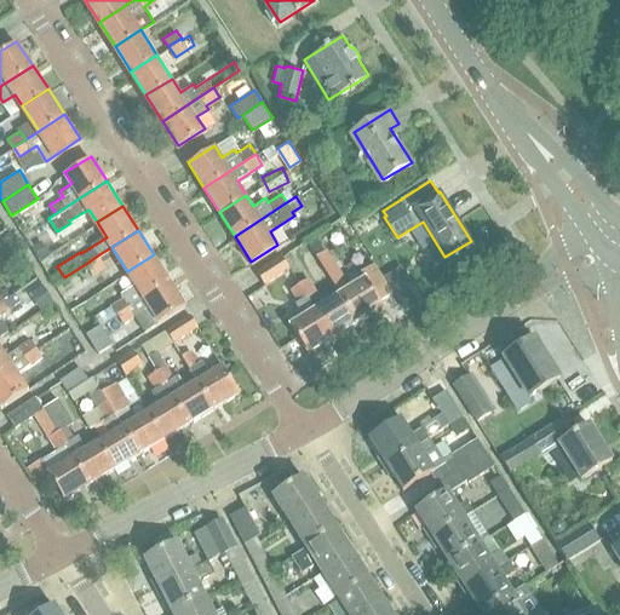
[(323,243),(313,249),(329,277),(340,293),(357,320),(383,304),(379,298),(392,291),(374,262),(361,270),(366,277),(350,287),(323,243)]
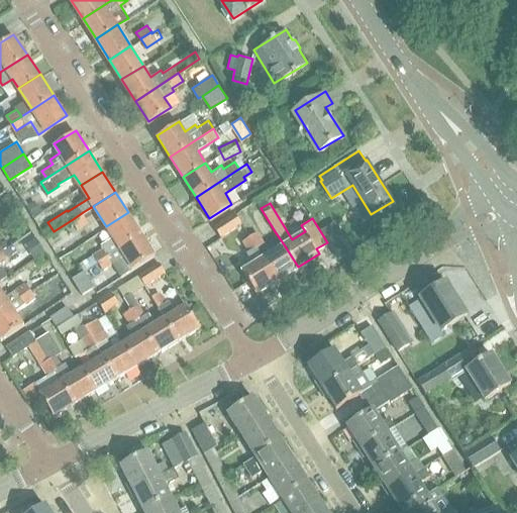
[(88,221),(83,212),(73,219),(78,227),(88,221)]
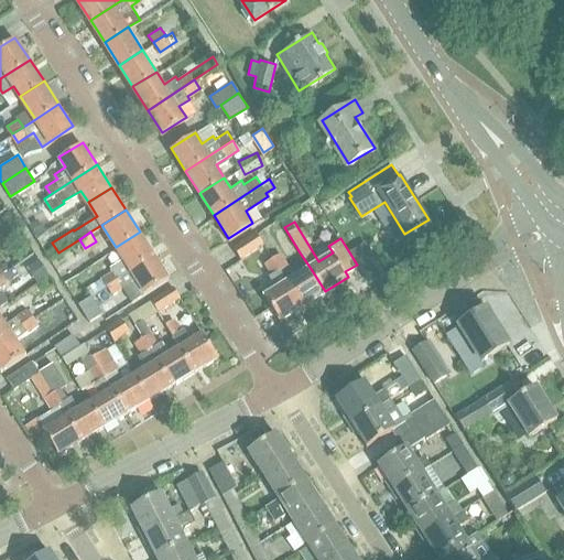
[(102,276),(108,283),(154,254),(140,232),(116,247),(122,257),(111,264),(115,268),(102,276)]
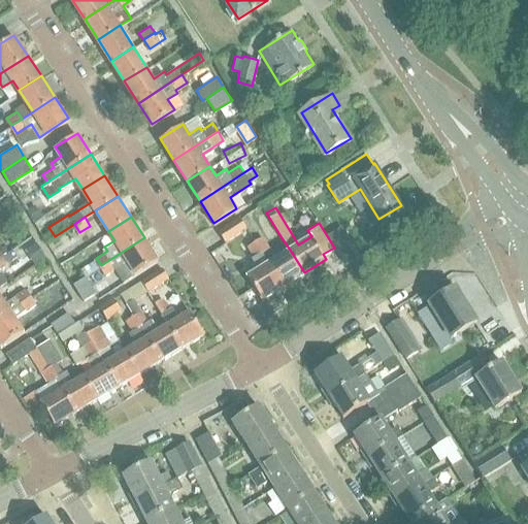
[(219,231),(222,236),(226,242),(246,230),(239,219),(219,231)]
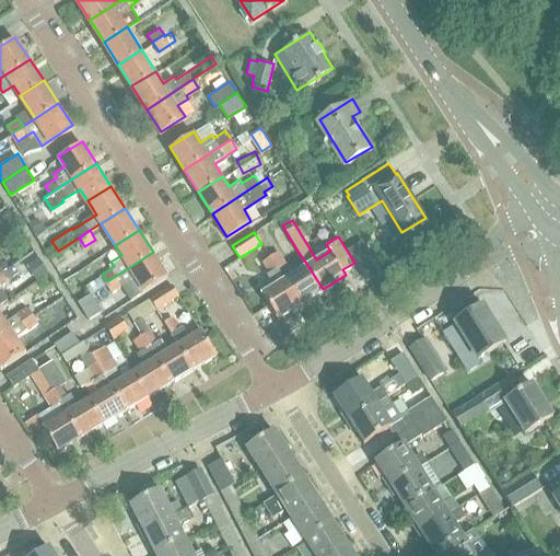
[(279,251),(270,256),(277,268),(287,262),(279,251)]
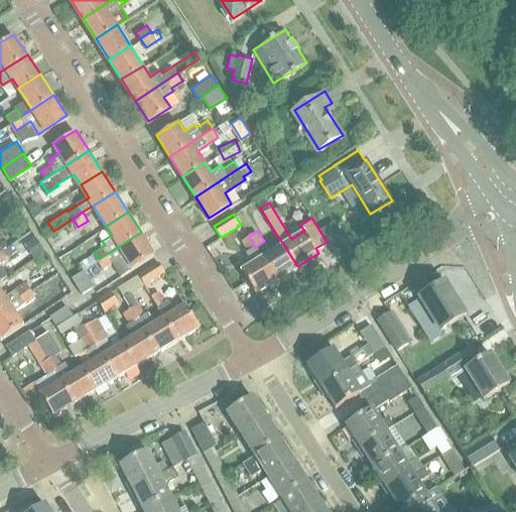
[(141,232),(99,259),(103,267),(113,261),(121,274),(154,253),(141,232)]
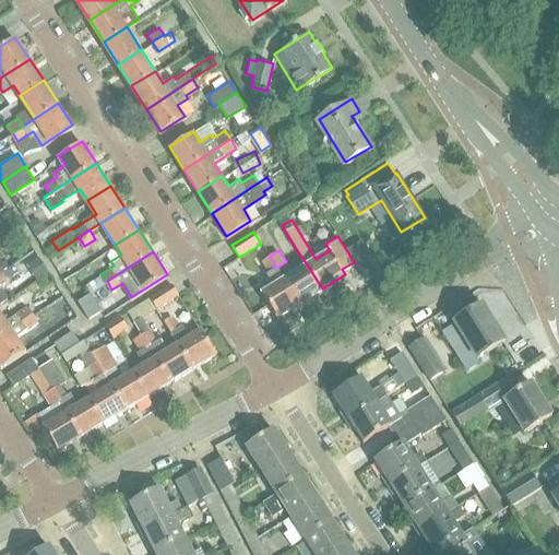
[(284,279),(276,268),(270,256),(261,261),(269,272),(266,273),(274,284),(262,292),(277,317),(299,303),(284,279)]
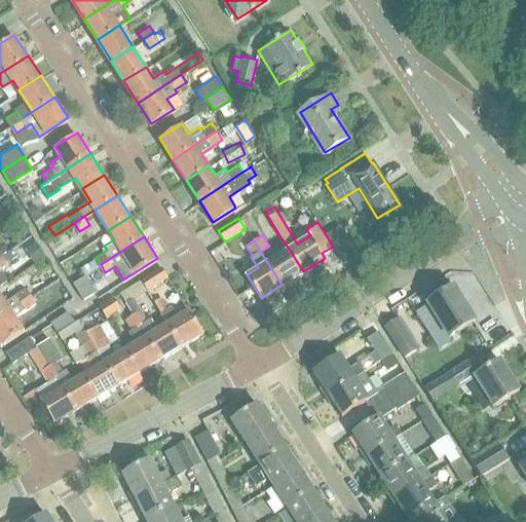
[(289,249),(267,262),(282,285),(303,271),(289,249)]
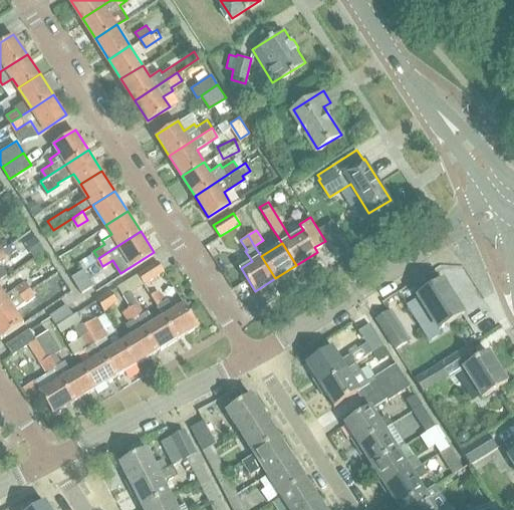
[(0,266),(1,266),(0,264),(0,261),(10,255),(4,246),(0,249),(0,266)]
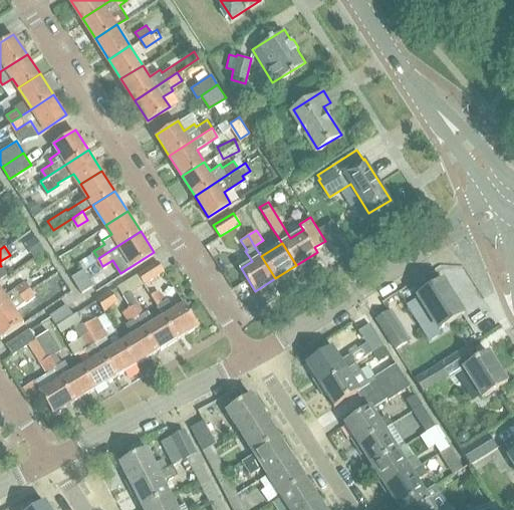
[(138,273),(144,284),(165,271),(158,261),(138,273)]
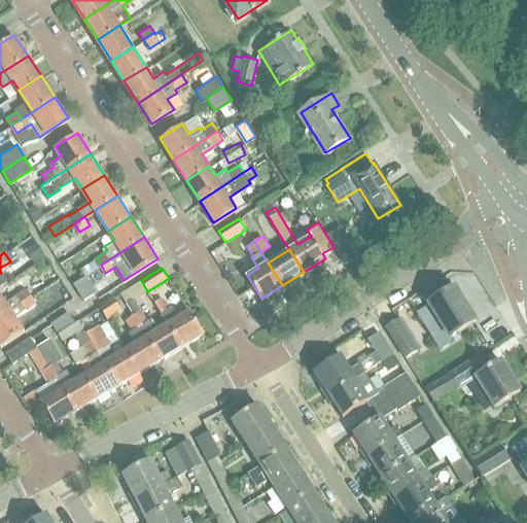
[(73,283),(83,300),(96,291),(85,275),(73,283)]
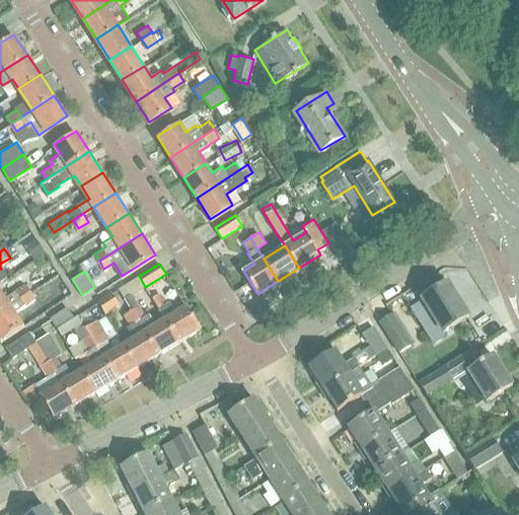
[(36,285),(46,302),(71,289),(62,272),(36,285)]
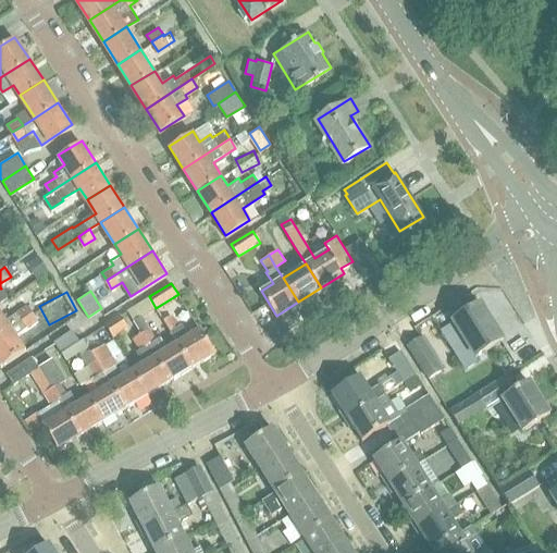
[(0,332),(33,311),(27,304),(5,318),(0,309),(0,332)]
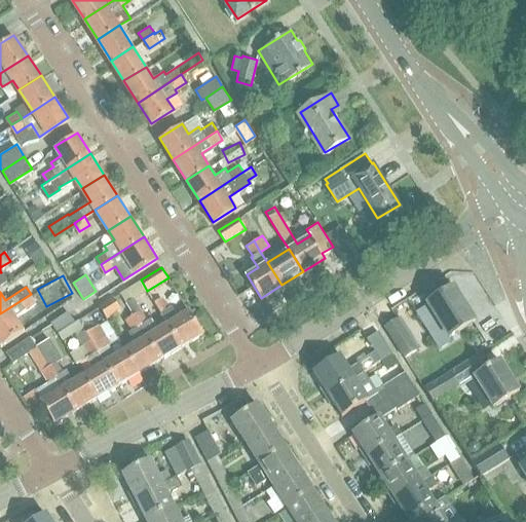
[(429,303),(449,335),(475,319),(454,287),(429,303)]
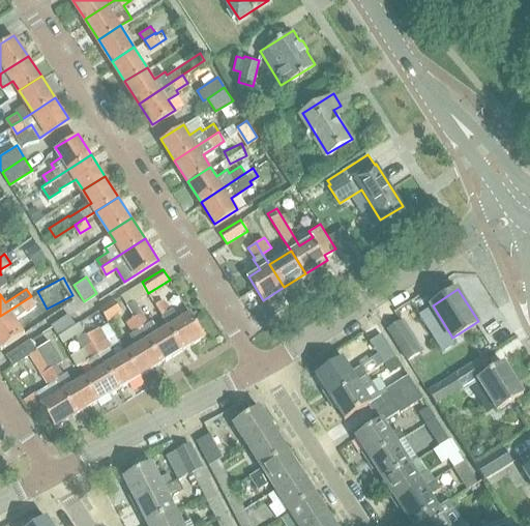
[(31,296),(0,316),(0,344),(2,347),(25,331),(16,318),(36,304),(31,296)]
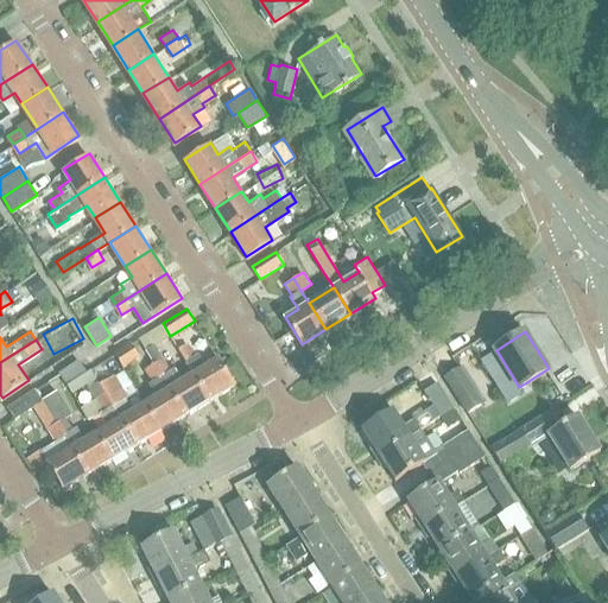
[(114,353),(124,367),(140,356),(131,342),(114,353)]
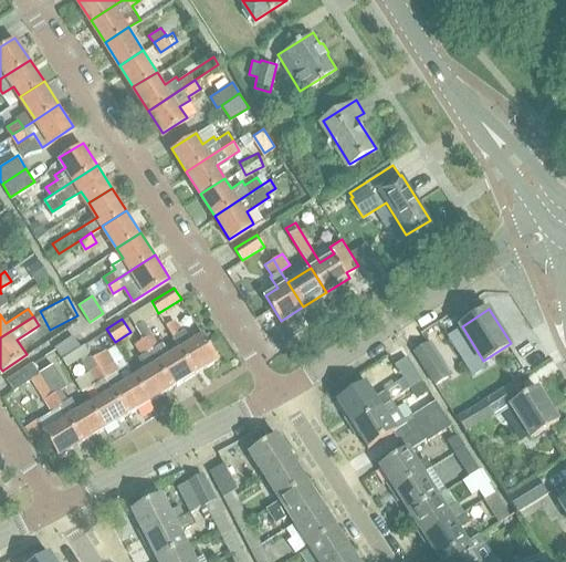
[(165,324),(179,347),(194,372),(218,357),(202,334),(191,341),(184,329),(180,330),(174,319),(165,324)]
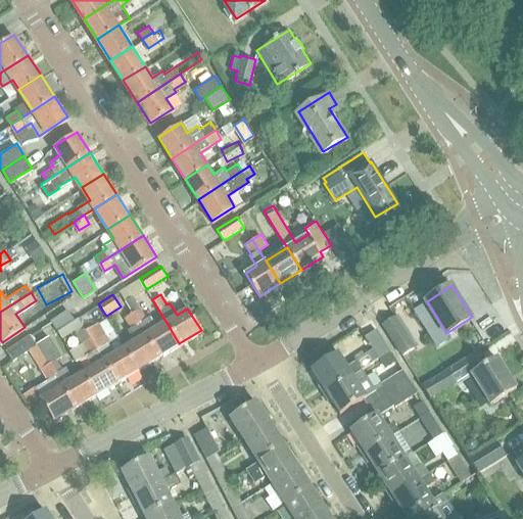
[(124,300),(131,313),(158,357),(179,343),(165,321),(155,327),(149,317),(146,319),(132,295),(124,300)]
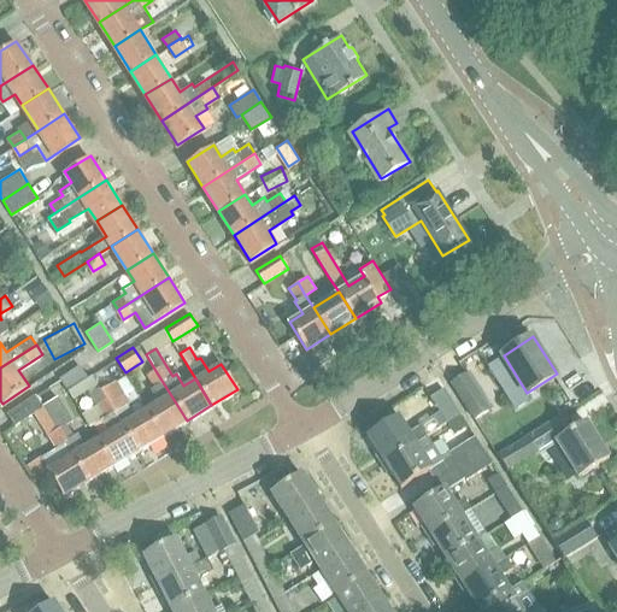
[(81,364),(59,377),(68,389),(88,377),(81,364)]
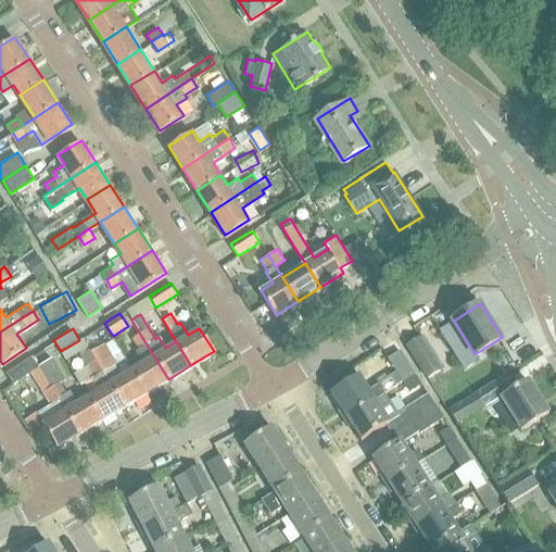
[(141,363),(131,369),(146,392),(168,379),(139,333),(131,337),(139,349),(135,351),(141,363)]
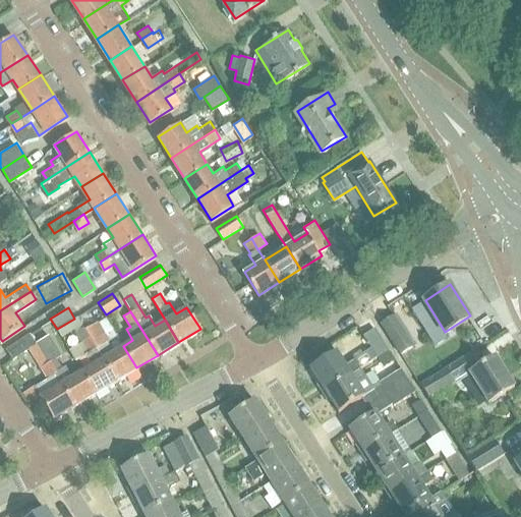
[(82,327),(97,350),(116,381),(136,367),(123,346),(114,351),(108,341),(110,340),(92,312),(77,316),(84,327),(82,327)]
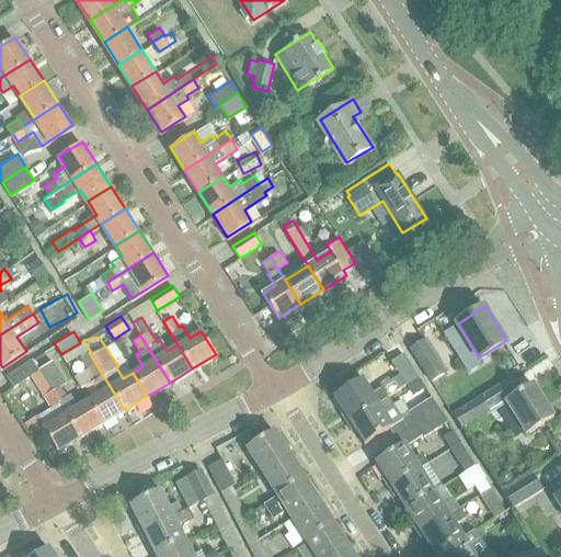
[(411,349),(432,378),(444,371),(423,340),(411,349)]
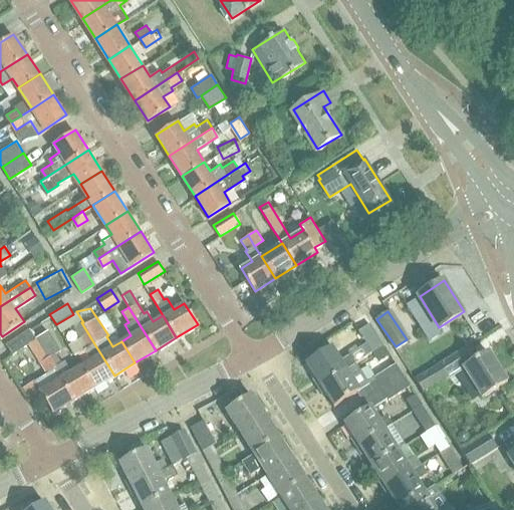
[(114,375),(95,345),(81,322),(75,326),(87,346),(83,348),(91,360),(80,366),(93,388),(114,375)]
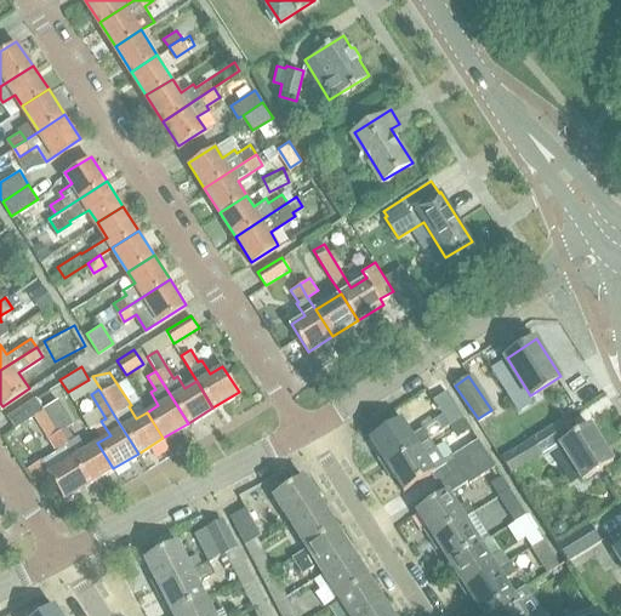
[(433,398),(450,425),(463,416),(448,389),(433,398)]
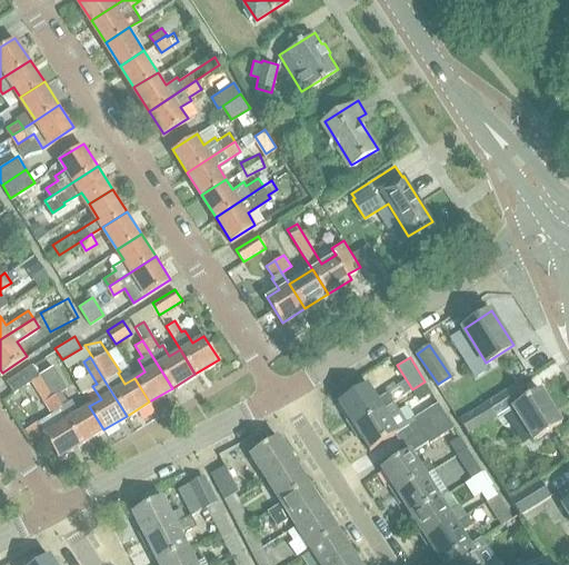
[(7,380),(15,390),(39,374),(31,364),(7,380)]
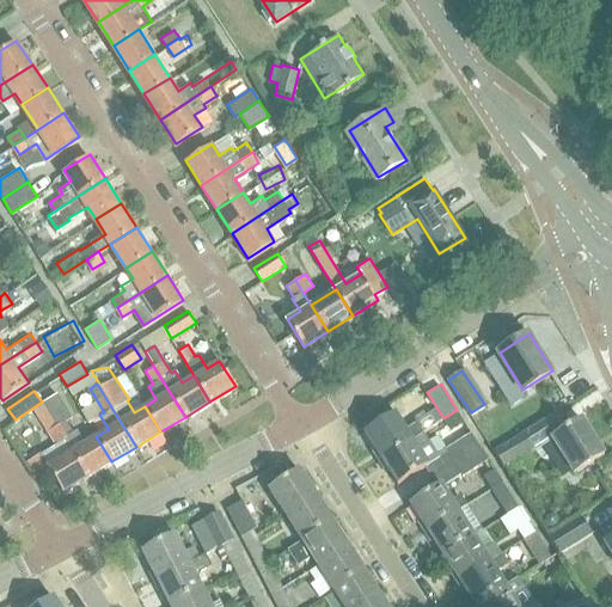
[(42,402),(56,424),(87,477),(111,461),(96,436),(86,442),(78,428),(73,431),(66,420),(71,416),(56,392),(42,402)]
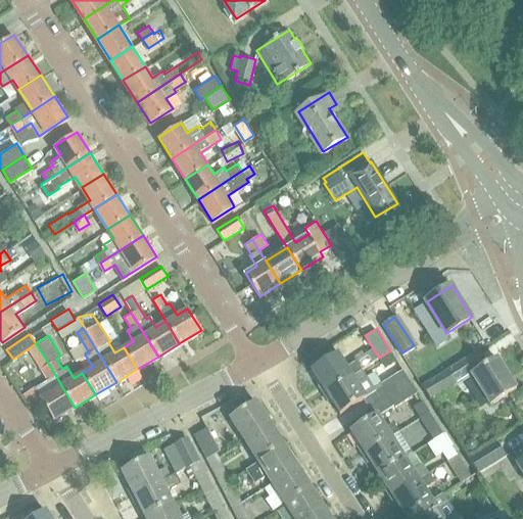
[(478,348),(447,369),(456,382),(472,372),(472,374),(490,403),(517,386),(498,358),(488,364),(478,348)]
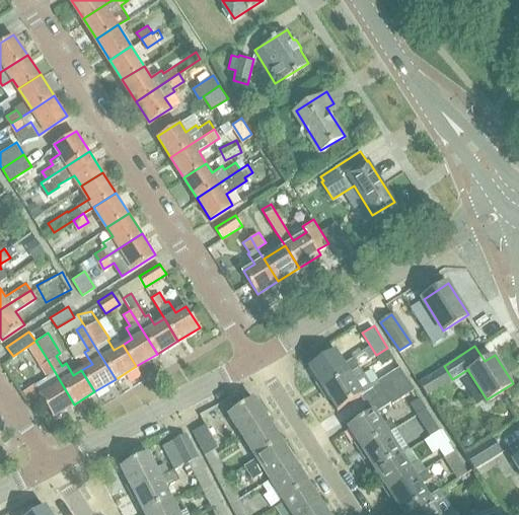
[(309,366),(324,389),(360,366),(355,358),(346,363),(336,349),(309,366)]
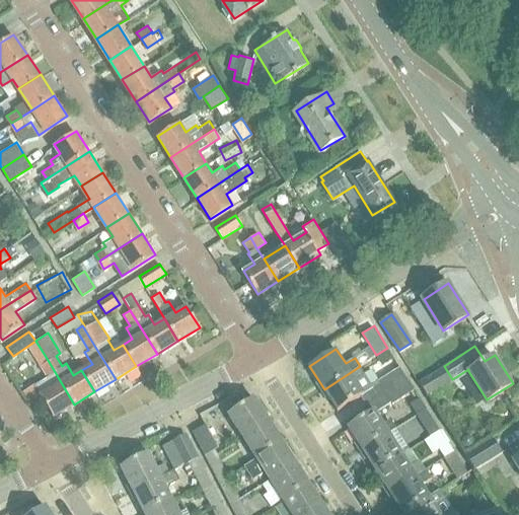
[(74,405),(48,360),(40,365),(47,376),(32,384),(53,418),(74,405)]
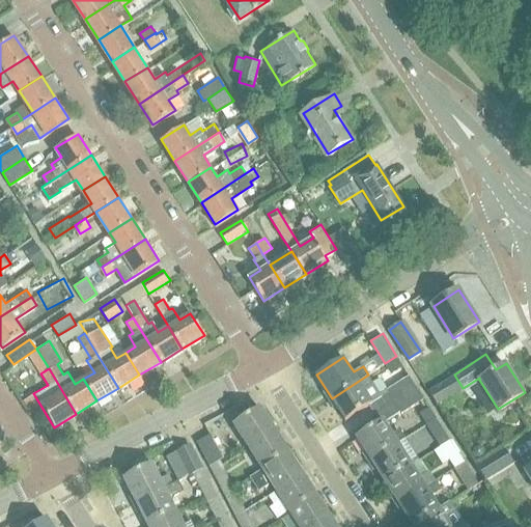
[(359,381),(332,398),(345,419),(368,405),(374,413),(394,400),(417,386),(410,376),(382,394),(368,375),(359,381)]
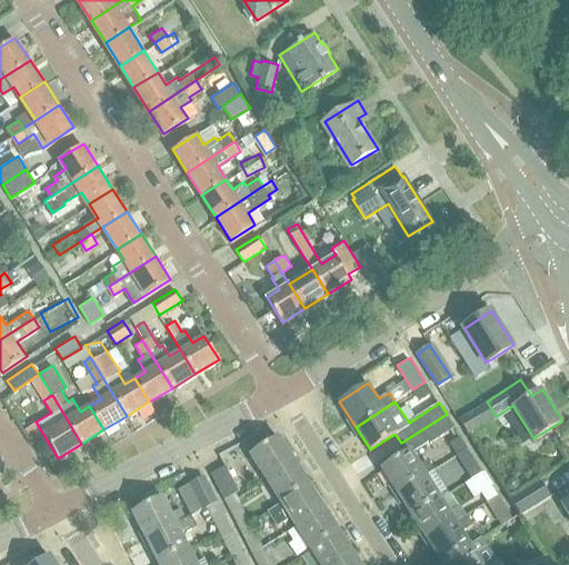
[(459,418),(469,434),(496,416),(487,402),(459,418)]
